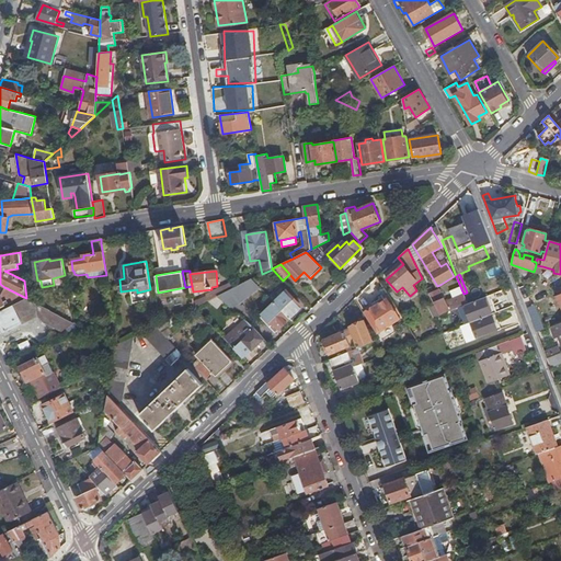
[(252,278),(233,288),(218,296),(222,300),(233,309),(260,287),(252,278)]
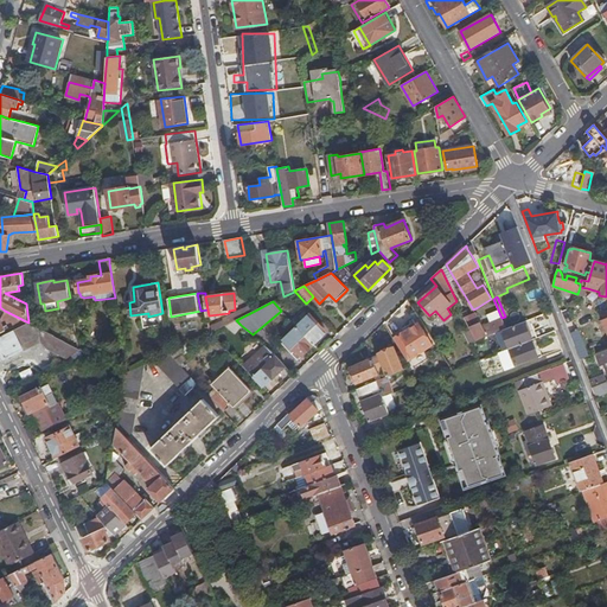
[(253,312),(251,304),(223,319),(224,320),(227,325),(236,320),(253,312)]
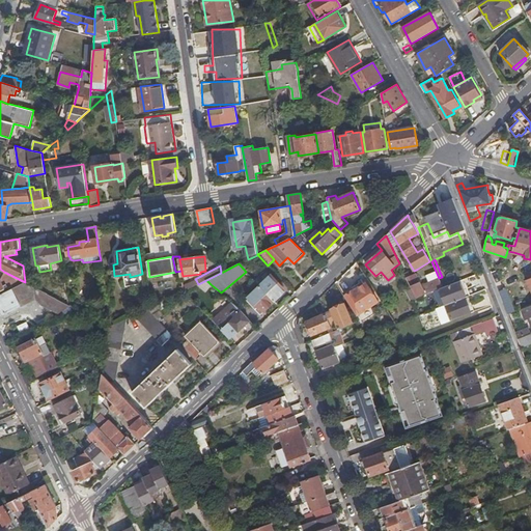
[(0,295),(26,283),(25,282),(4,272),(1,279),(0,279),(0,295)]
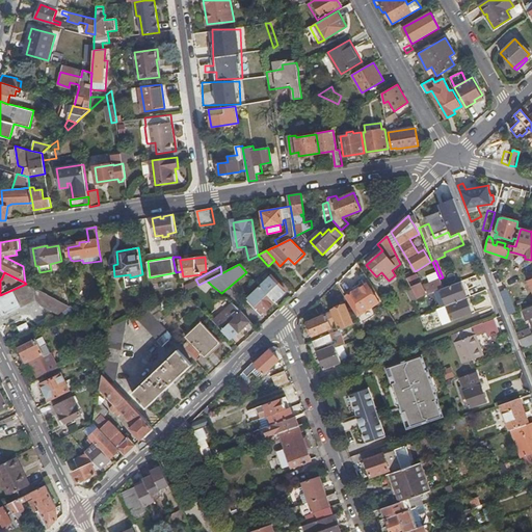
[(411,301),(414,300),(440,291),(444,289),(442,284),(440,280),(422,287),(417,275),(410,277),(408,273),(405,274),(413,289),(407,291),(411,301)]
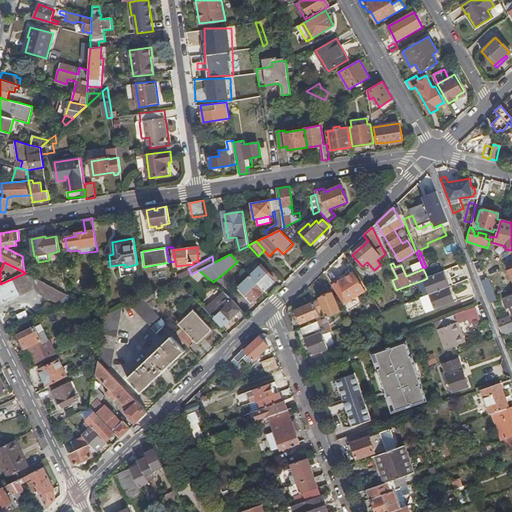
[(262,264),(251,275),(265,290),(275,280),(268,274),(270,272),(266,267),(265,268),(262,264)]
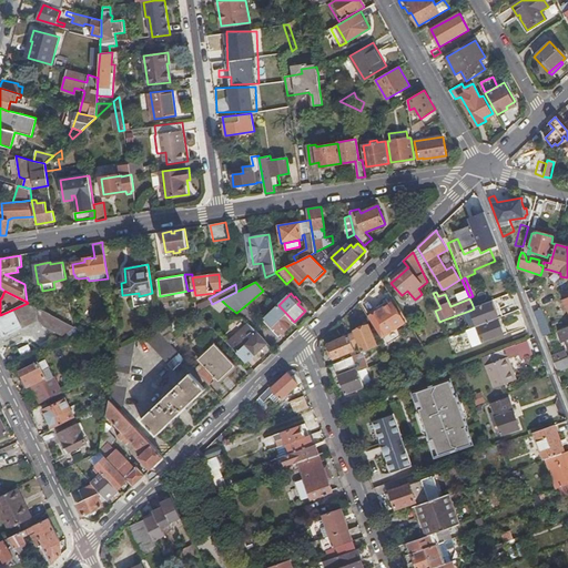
[(196,306),(198,311),(210,305),(212,304),(210,300),(196,306)]
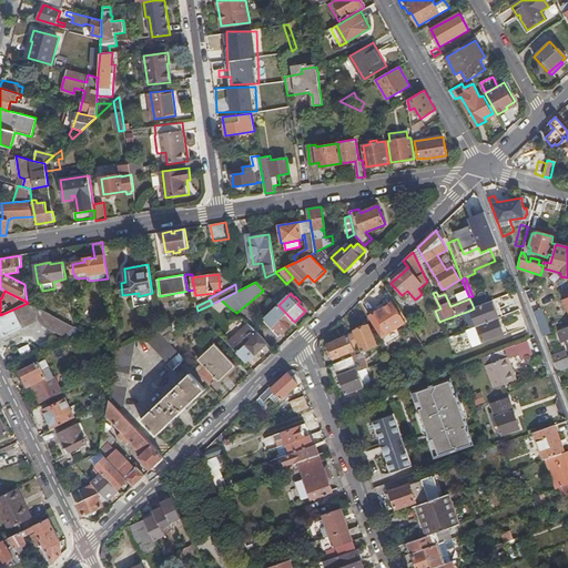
[(212,304),(210,305),(219,312),(225,304),(221,300),(212,304)]
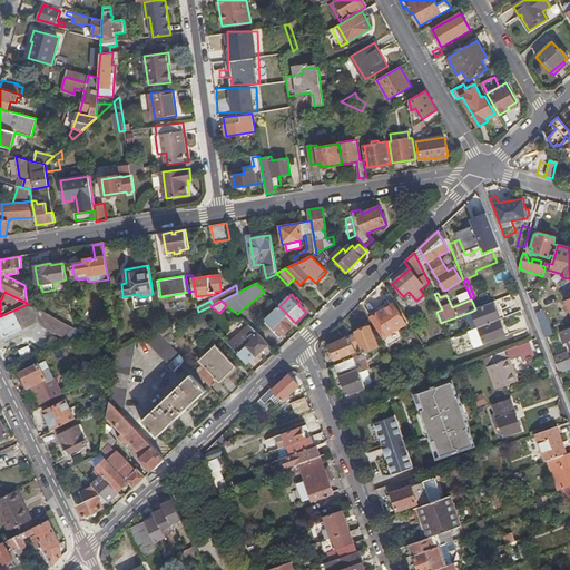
[(372,316),(370,317),(383,338),(405,324),(392,303),(377,313),(376,311),(372,314),(372,316)]
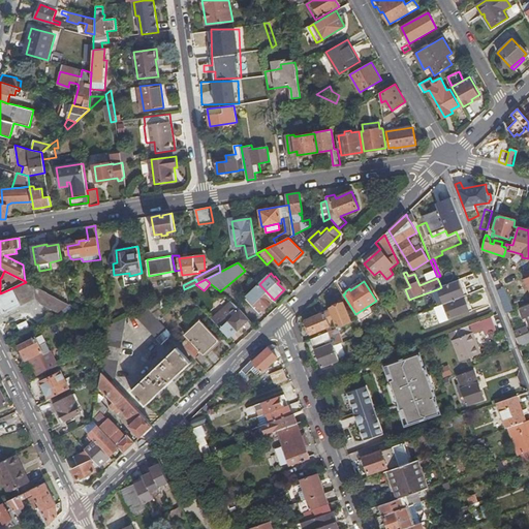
[(437,289),(443,305),(463,297),(457,281),(444,286),(441,287),(437,289)]
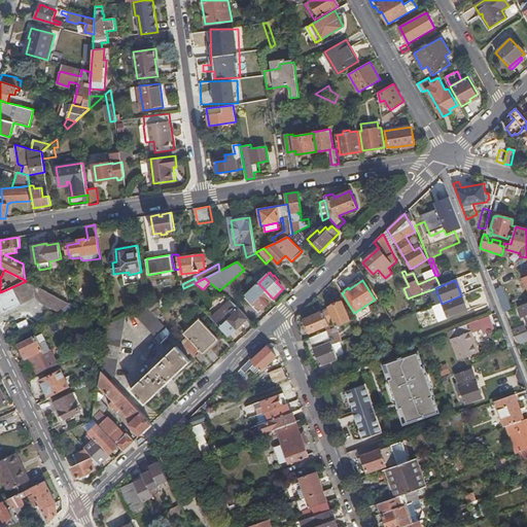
[(26,281),(0,292),(0,303),(1,303),(6,311),(20,305),(21,305),(27,302),(27,301),(36,296),(41,303),(59,312),(63,309),(69,306),(71,304),(67,303),(61,300),(26,281)]
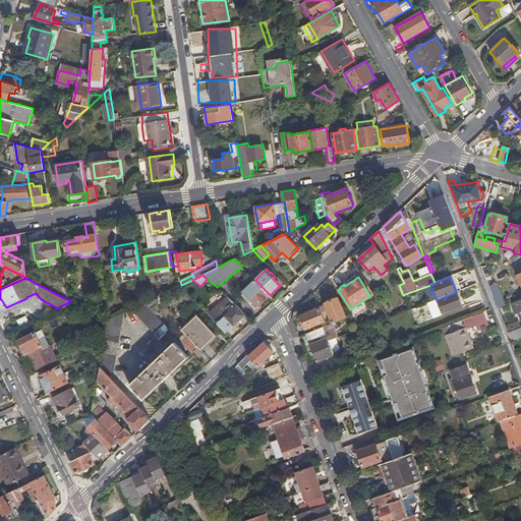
[(270,295),(255,280),(243,292),(244,293),(242,294),(255,308),(258,305),(259,305),(270,295)]
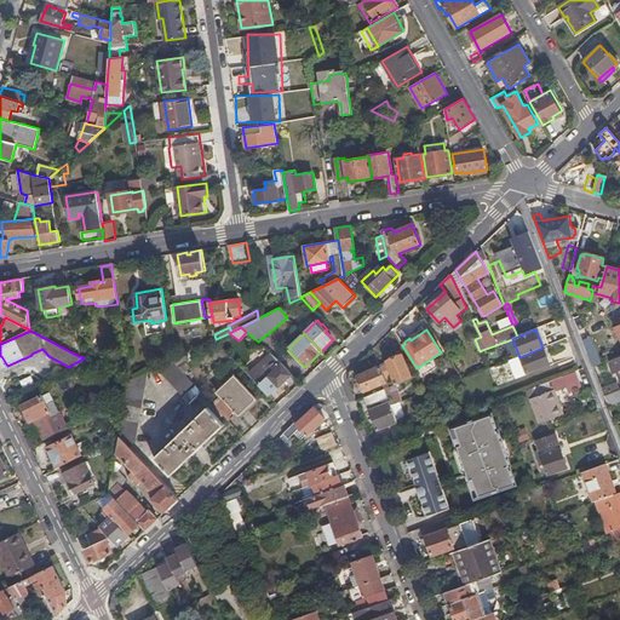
[(583,340),(586,351),(592,368),(600,365),(589,338),(583,340)]
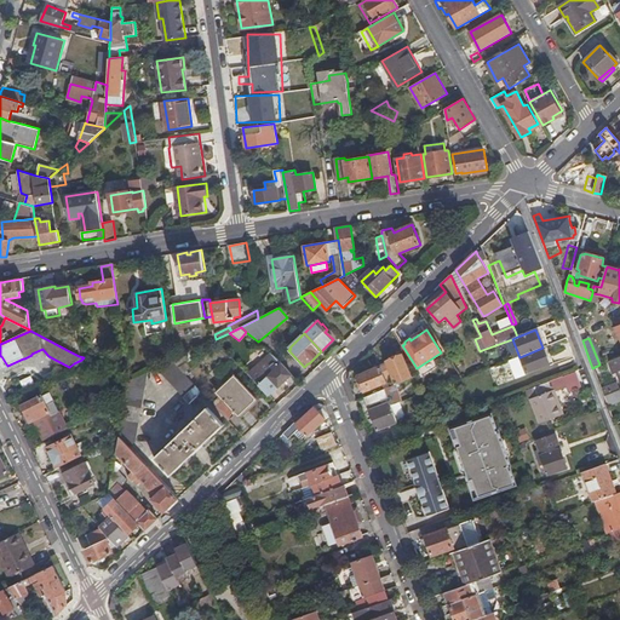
[(520,357),(510,361),(516,378),(554,365),(550,354),(545,355),(543,348),(520,357)]
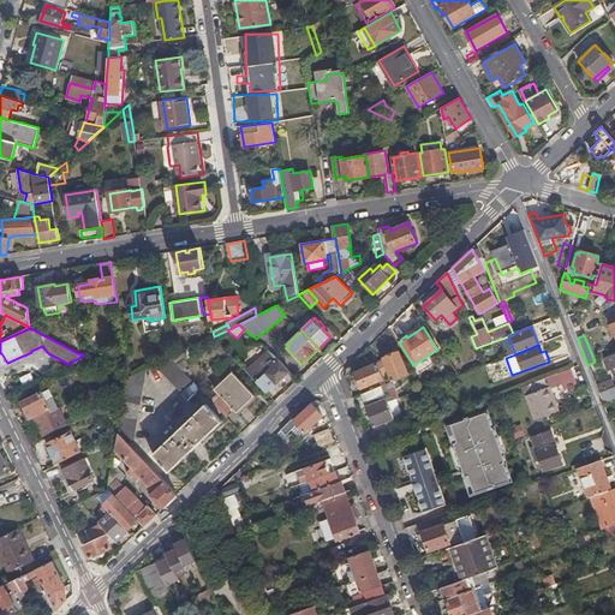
[(172,358),(169,346),(161,347),(162,362),(172,358)]
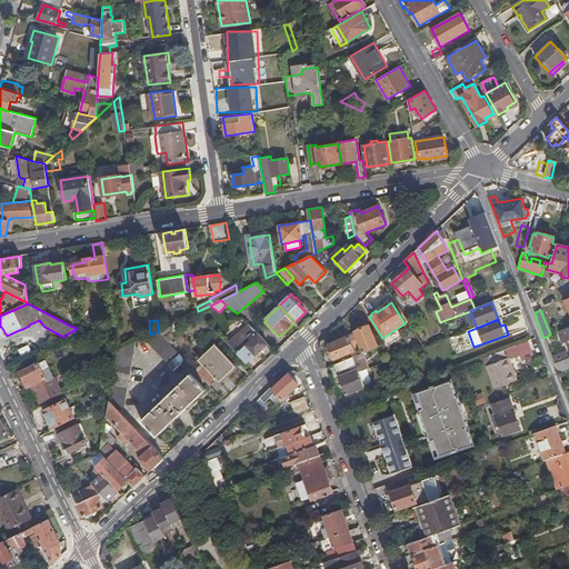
[(176,322),(159,331),(165,337),(179,329),(176,322)]
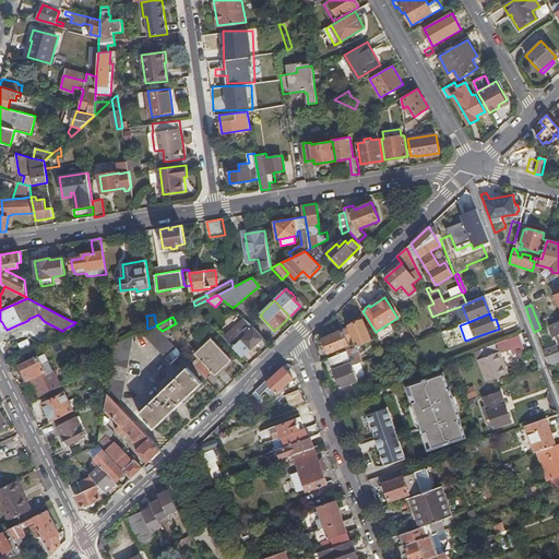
[(246,318),(224,337),(242,357),(264,337),(250,322),(246,318)]
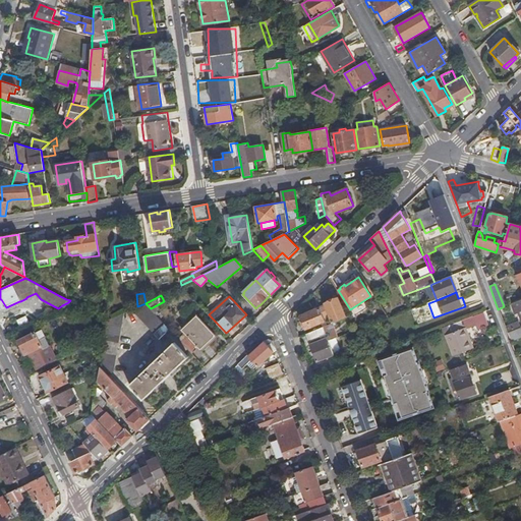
[(333,323),(346,317),(338,298),(325,303),(326,304),(320,306),(321,308),(325,317),(330,315),(333,323)]
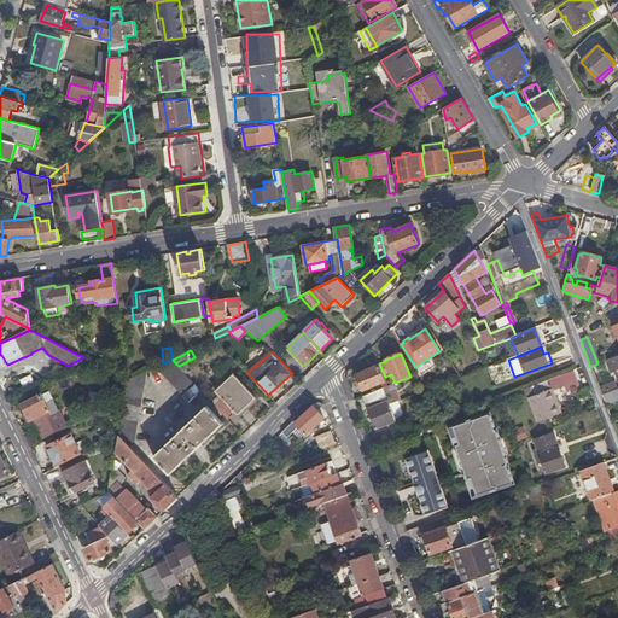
[(617,355),(606,360),(611,373),(616,371),(617,377),(617,355)]
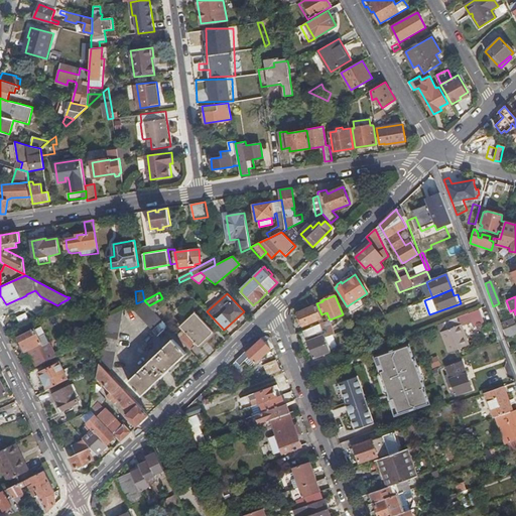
[(136,303),(131,306),(152,330),(163,319),(149,305),(144,300),(136,303)]
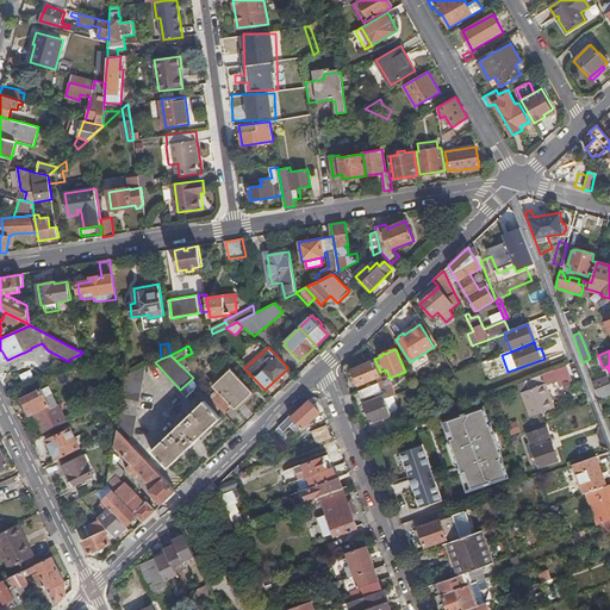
[(381,375),(380,372),(375,361),(353,369),(359,384),(375,378),(381,375)]
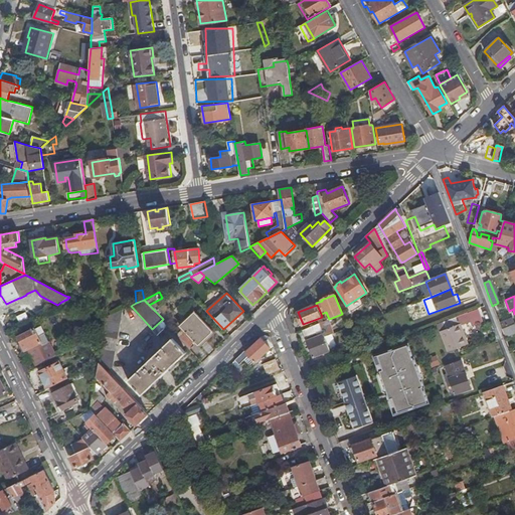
[(109,317),(108,313),(99,308),(97,311),(109,317)]
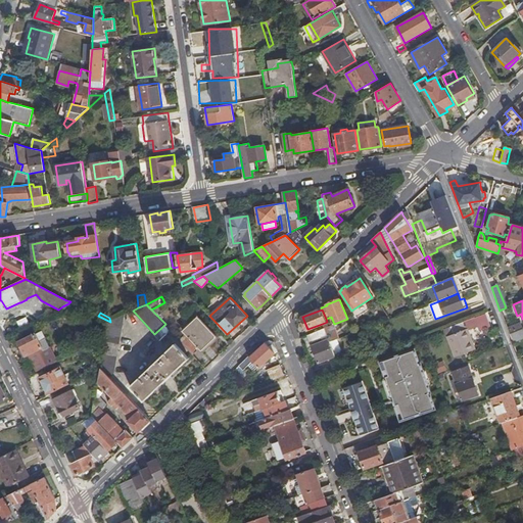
[(126,315),(110,322),(107,338),(101,369),(109,377),(114,373),(126,315)]
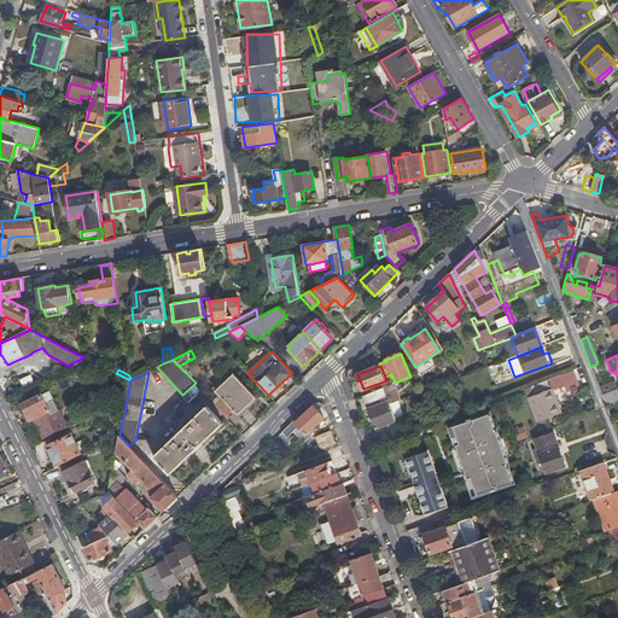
[(572,372),(557,377),(560,389),(561,391),(577,385),(572,372)]
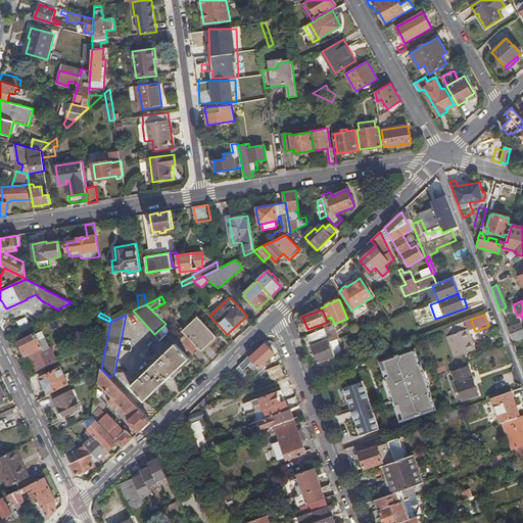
[(180,340),(193,354),(200,348),(202,350),(218,336),(198,317),(183,331),(186,334),(180,340)]
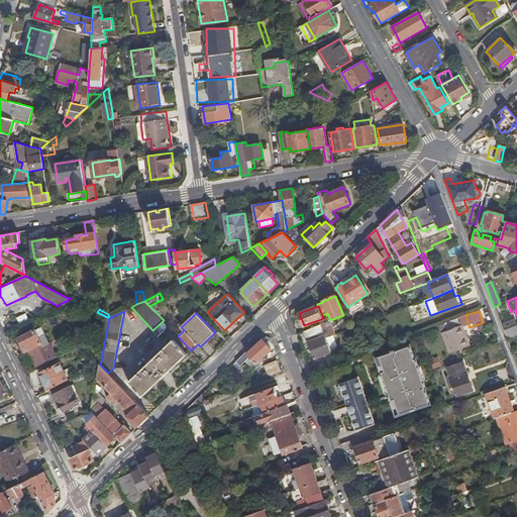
[(466,315),(458,318),(462,327),(469,325),(466,315)]
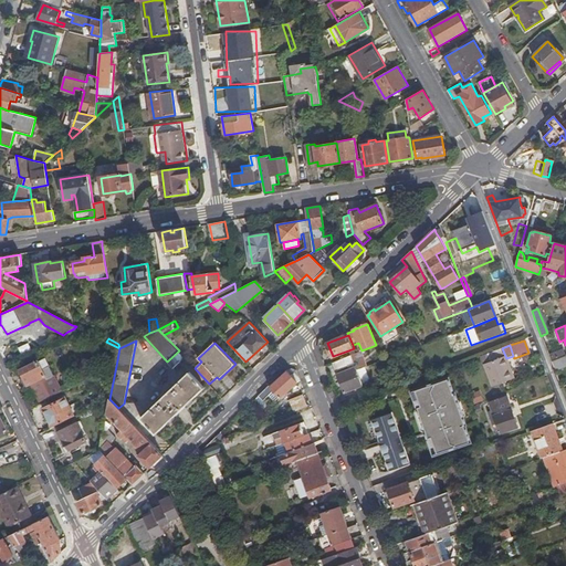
[(502,348),(481,356),(485,368),(506,360),(506,358),(502,348)]
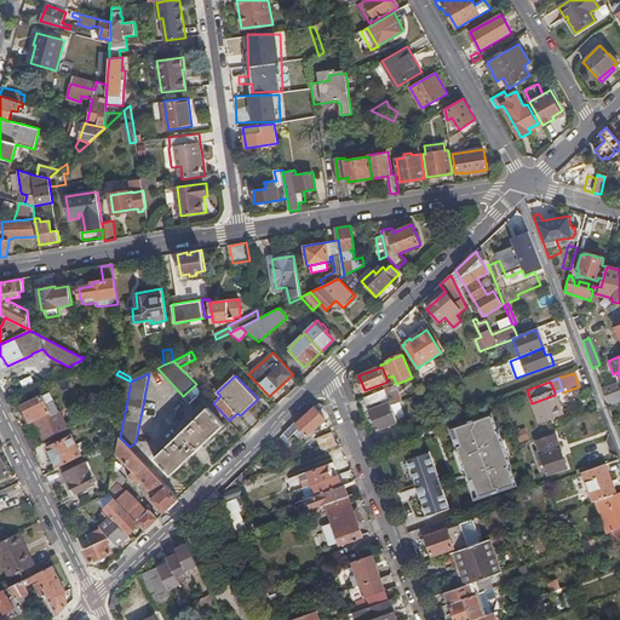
[(616,382),(601,389),(604,396),(619,390),(619,389),(616,382)]
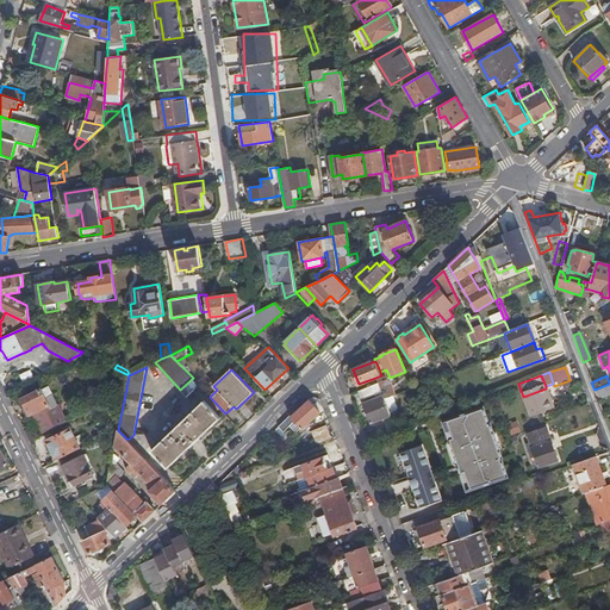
[(193,378),(180,390),(187,397),(199,385),(193,378)]
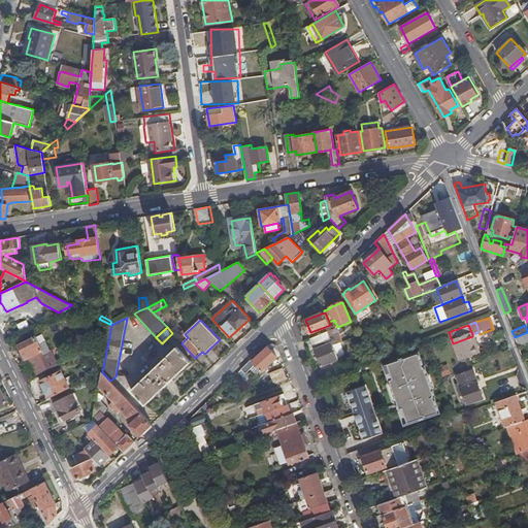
[(330,339),(327,331),(310,338),(314,347),(330,339)]
